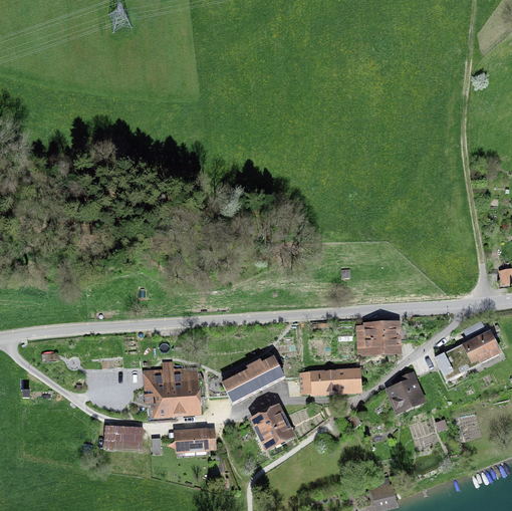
[(347,267),(338,268),(339,278),(348,277),(347,267)]
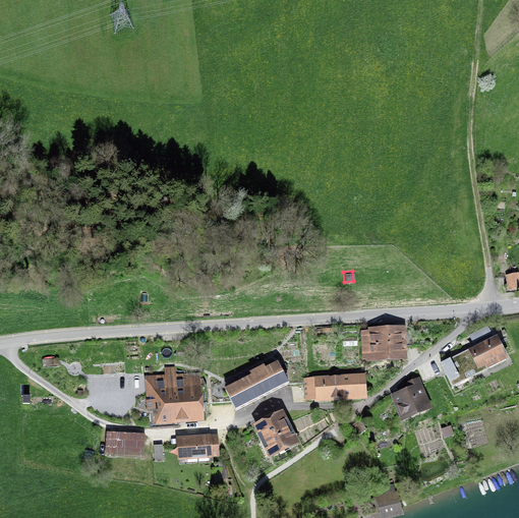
[(517,273),(505,276),(507,285),(518,283),(517,273)]
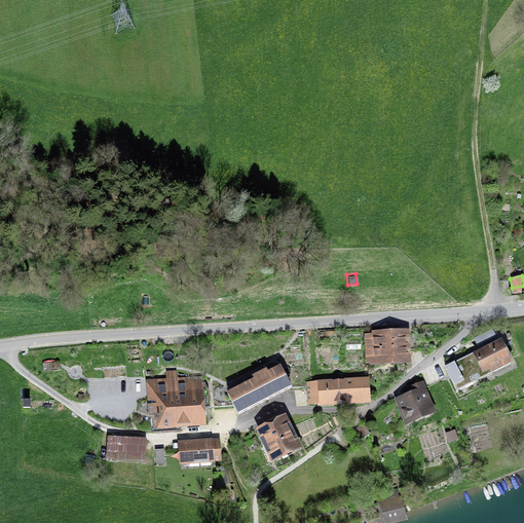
[(412,361),(410,327),(372,330),(372,332),(364,333),(366,362),(374,361),(374,363),(412,361)]
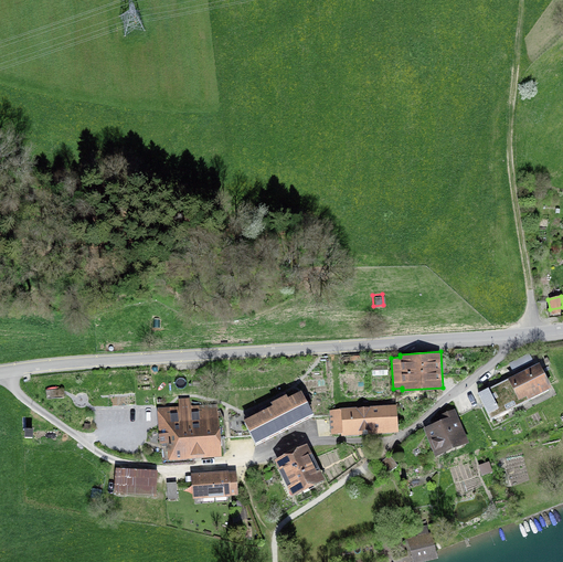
[(524,351),(509,359),(512,364),(527,357),(524,351)]
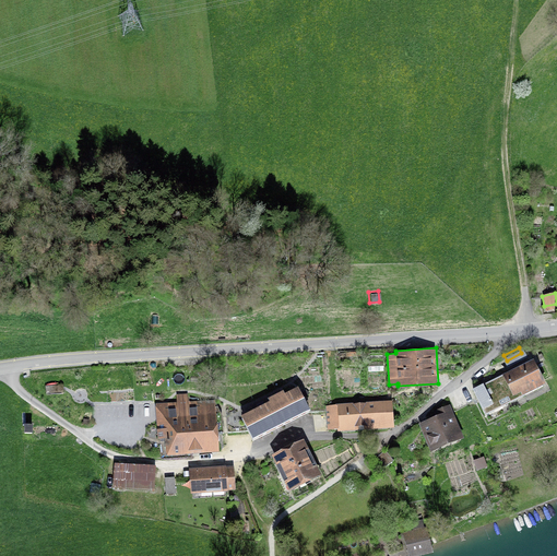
[(540,378),(531,362),(511,371),(510,368),(502,373),(496,376),(498,378),(506,394),(520,388),(522,392),(541,382),(540,379),(540,378)]
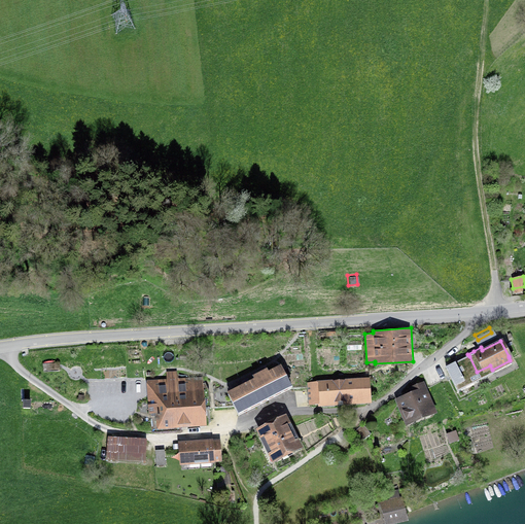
[(453,384),(477,372),(469,356),(454,364),(453,361),(444,365),(453,384)]
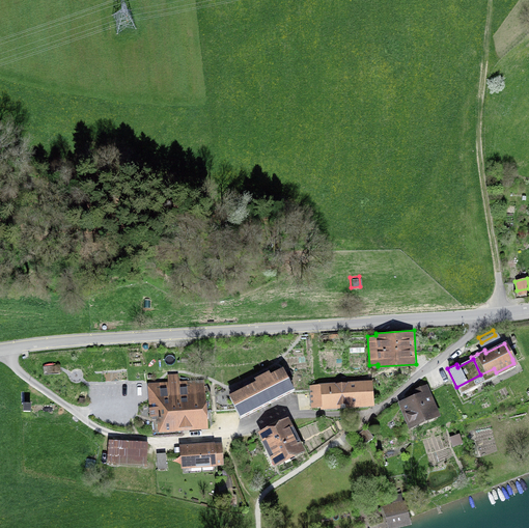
[(287,390),(277,369),(269,374),(267,371),(253,378),(255,381),(233,392),(244,413),(287,390)]
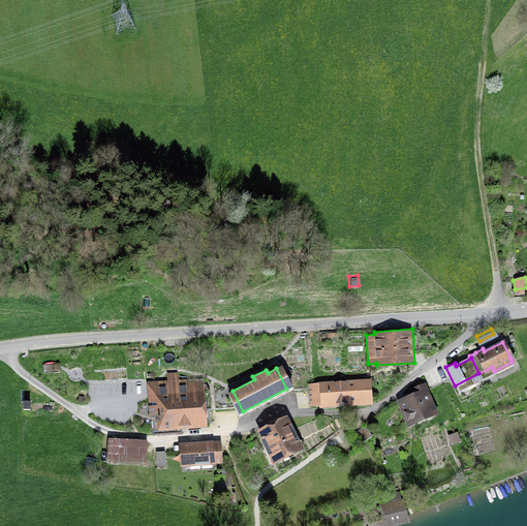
[(167,380),(147,381),(150,416),(156,416),(157,431),(208,428),(204,378),(179,380),(178,372),(167,373),(167,380)]
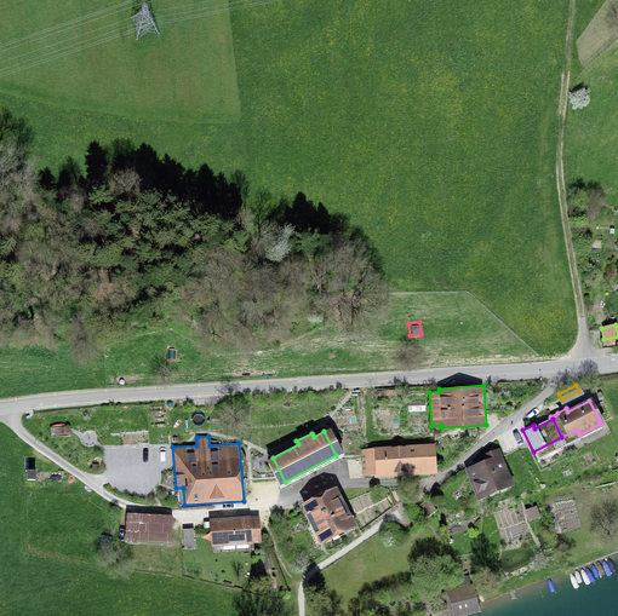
[(376,448),(361,449),(362,473),(377,472),(377,476),(436,473),(435,442),(376,444),(376,448)]
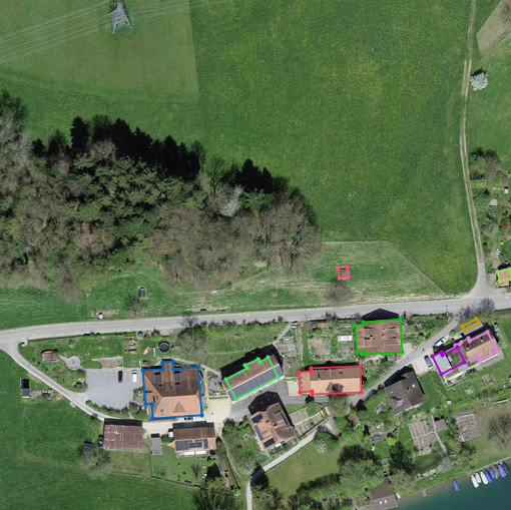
[(399,377),(381,384),(391,409),(422,397),(410,367),(397,372),(399,377)]
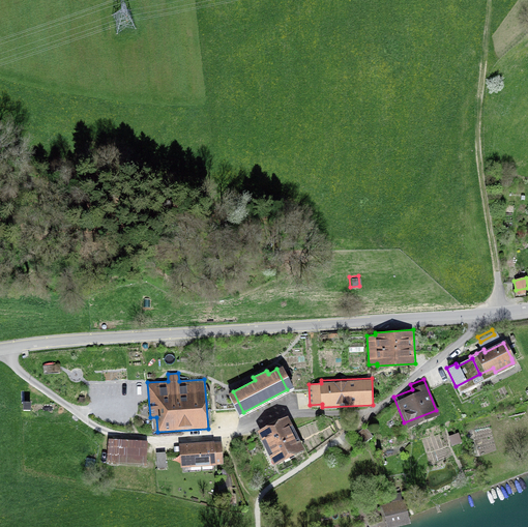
[(303,450),(289,416),(258,430),(272,464),(303,450)]
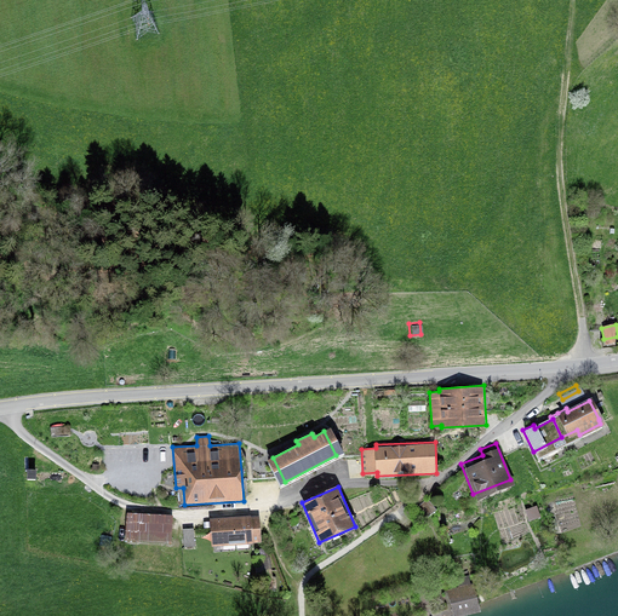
[(416,501),(424,513),(434,507),(425,495),(416,501)]
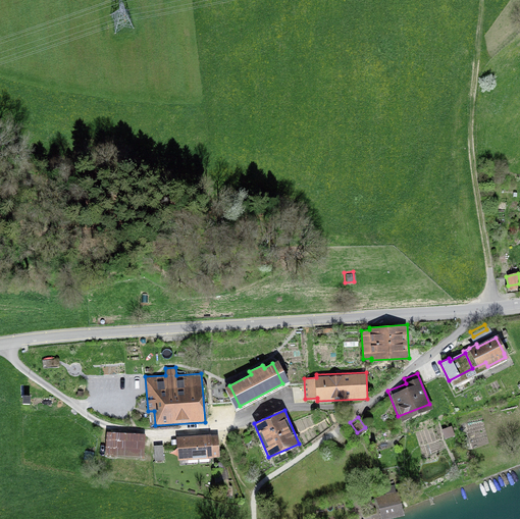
[(450,423),(440,426),(443,435),(453,432),(450,423)]
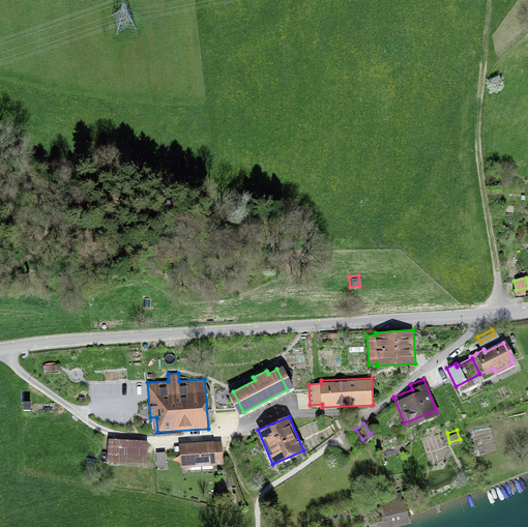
[(148,463),(149,439),(110,438),(109,461),(148,463)]
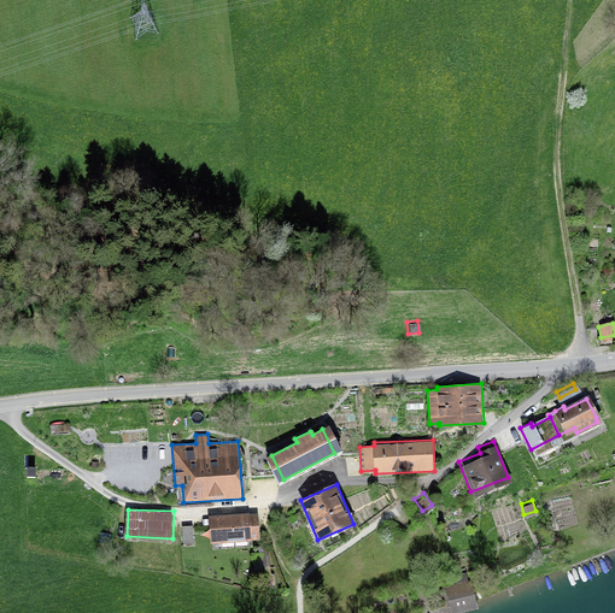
[(232,514),(234,538),(257,536),(256,512),(232,514)]
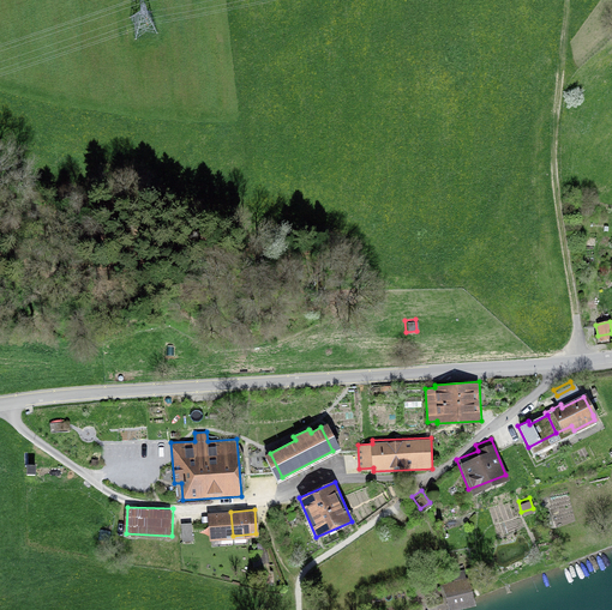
[(233,536),(231,512),(211,513),(214,537),(233,536)]
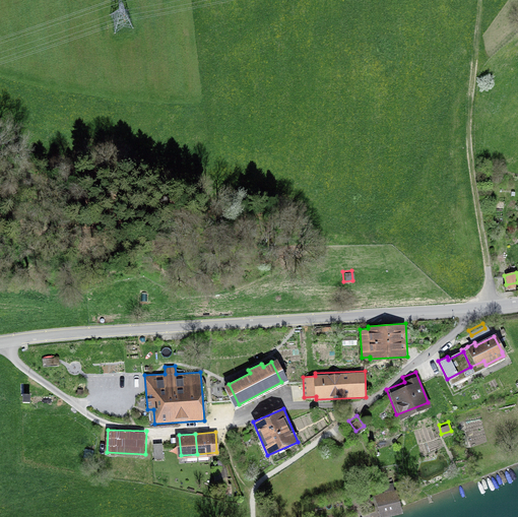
[(223,495),(233,494),(233,483),(223,483),(223,495)]
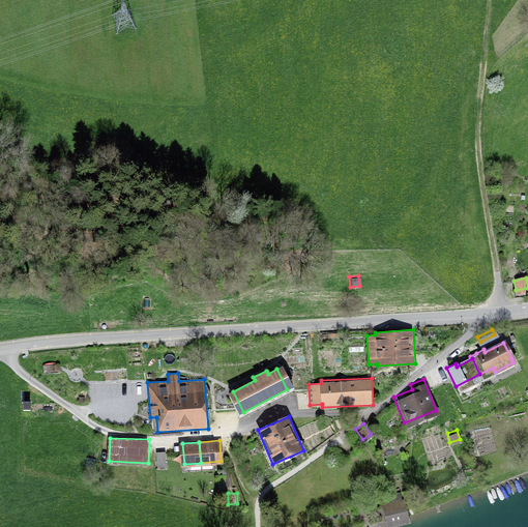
[(394,523),(390,505),(389,499),(377,501),(381,519),(384,519),(385,525),(394,523)]
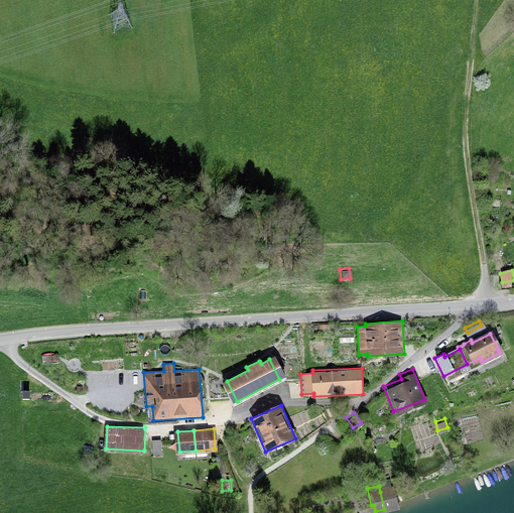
[(380,492),(384,509),(397,506),(395,499),(393,489),(380,492)]
